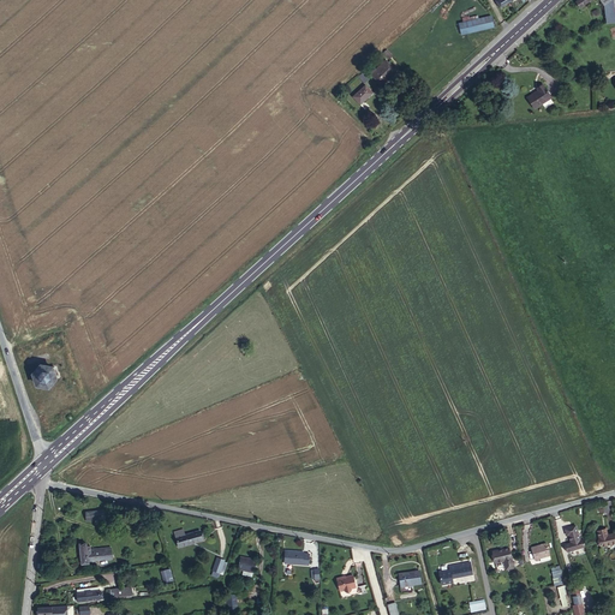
[(614,13),(613,0),(578,0),(575,3),(579,7),(590,0),(599,0),(604,5),(607,23),(614,22),(614,13)]
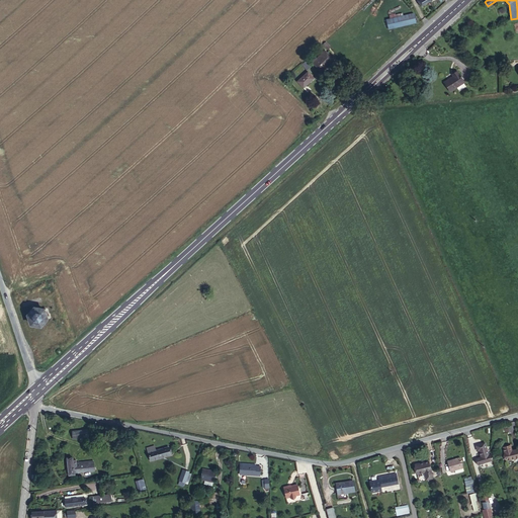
[(416,22),(414,13),(386,19),(389,28),(397,26),(397,27),(416,22)]
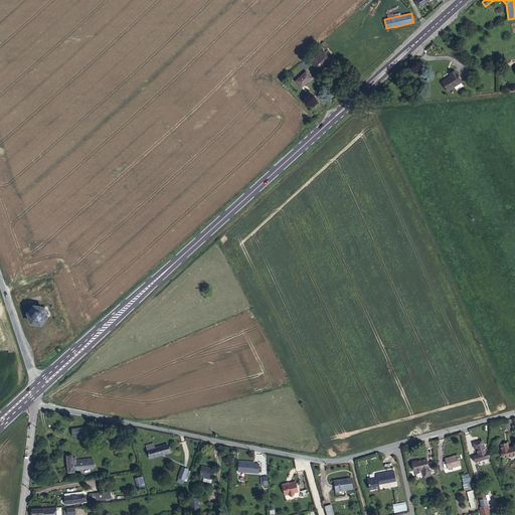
[(319,71),(332,60),(323,50),(315,58),(315,59),(312,62),(319,71)]
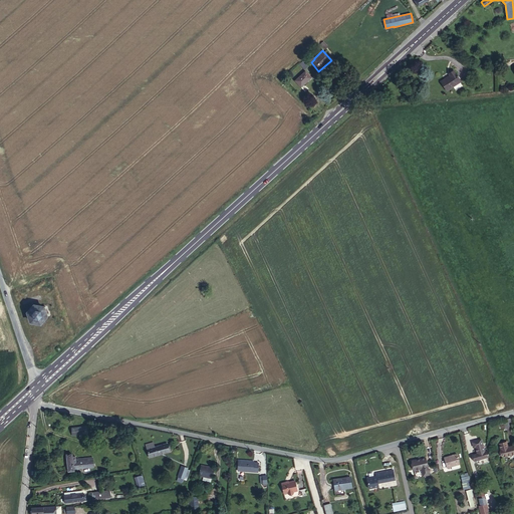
[(304,69),(308,66),(303,61),(300,64),(304,69)]
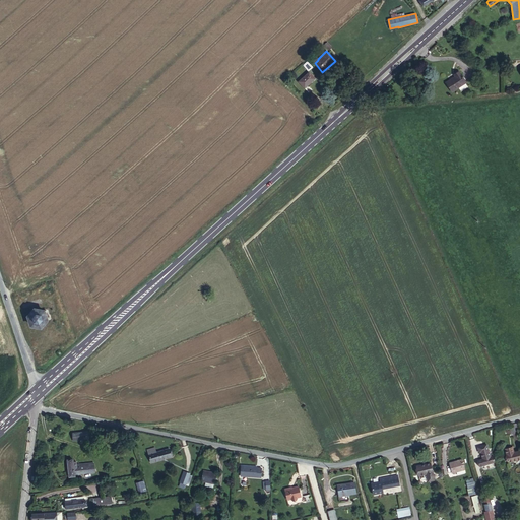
[(452,91),(466,82),(459,71),(454,74),(455,76),(446,82),(452,91)]
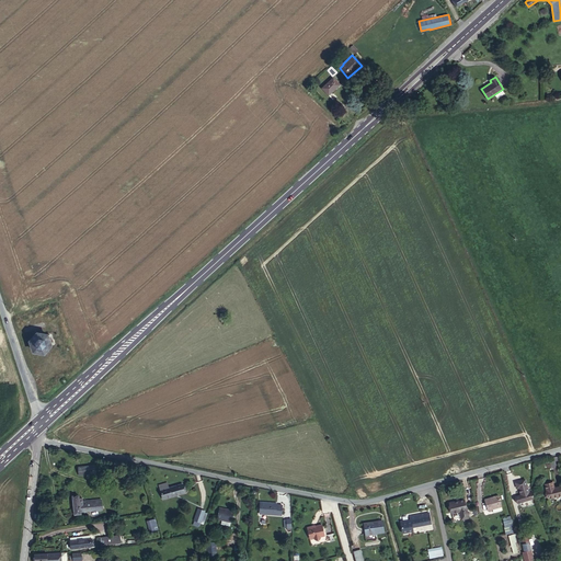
[(329,95),(340,84),(333,78),(322,88),(329,95)]
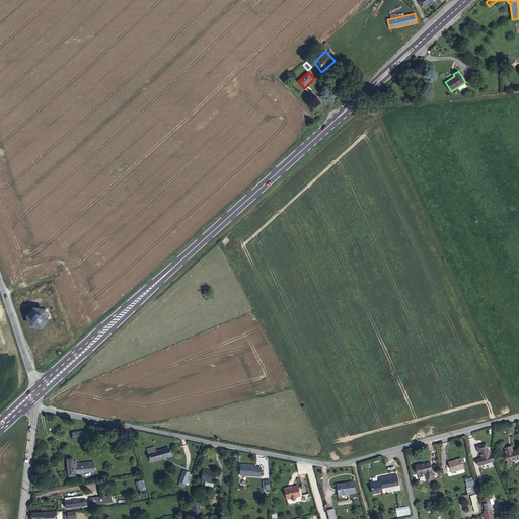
[(45,312),(44,310),(43,310),(42,309),(41,308),(39,308),(38,308),(35,308),(34,309),(33,309),(32,310),(31,311),(30,311),(29,312),(29,314),(28,315),(28,317),(28,318),(28,320),(29,321),(29,322),(30,323),(31,324),(32,325),(33,325),(34,326),(35,326),(38,326),(39,326),(41,326),(42,325),(44,324),(45,323),(46,321),(47,321),(47,319),(47,317),(47,316),(47,315),(47,314),(46,312),(45,312)]
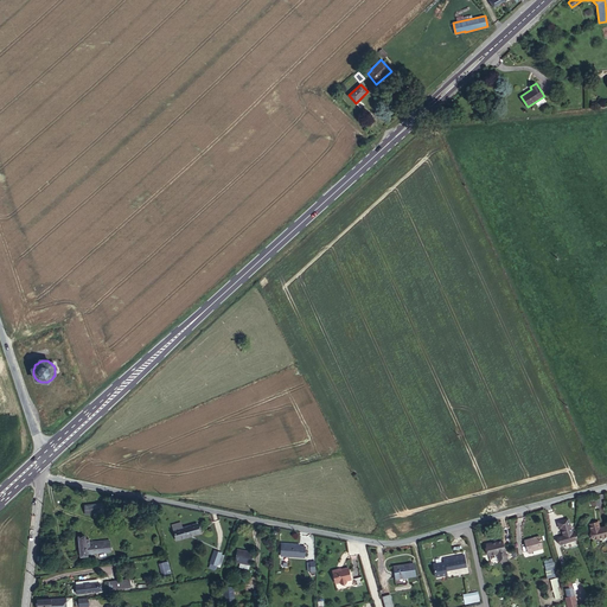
[(102,511),(102,504),(84,505),(85,513),(102,511)]
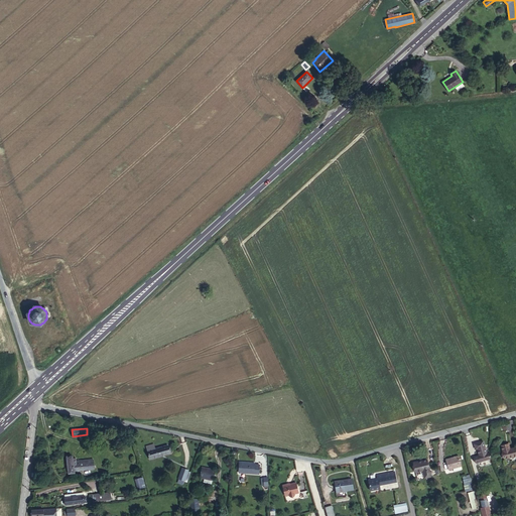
[(477,448),(479,456),(487,453),(483,440),(474,443),(476,448),(477,448)]
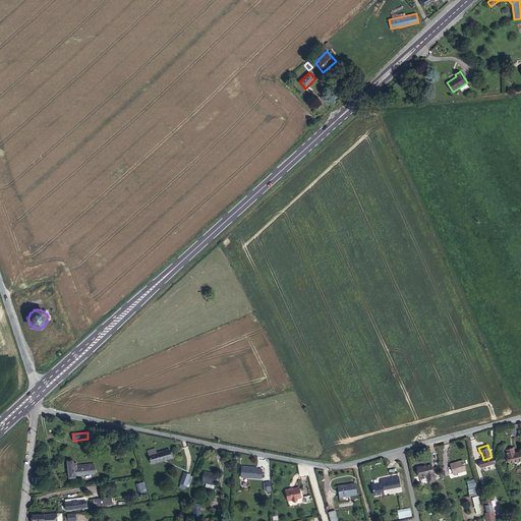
[(520,459),(520,454),(520,452),(515,453),(513,448),(506,450),(510,463),(520,459)]
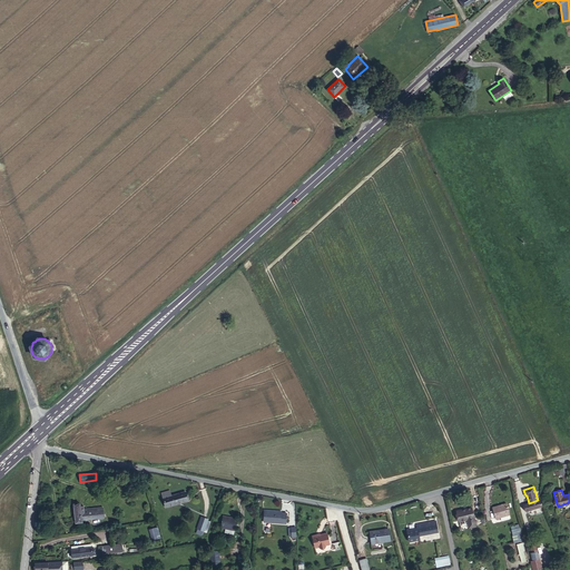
[(168,494),(163,497),(166,507),(187,501),(185,492),(172,497),(169,497),(168,494)]
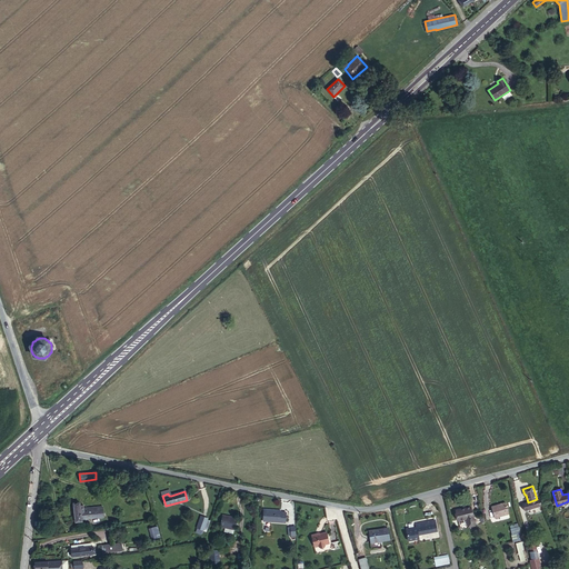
[(525,510),(541,506),(539,499),(537,499),(528,502),(523,503),(525,510)]
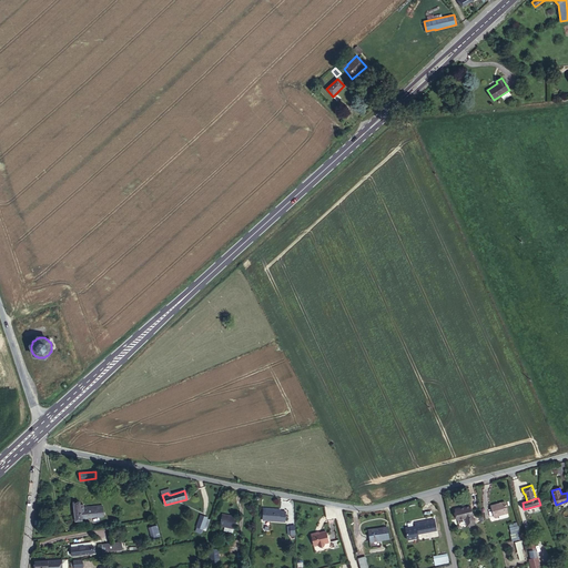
[(102,506),(83,507),(83,504),(83,501),(73,503),(75,521),(82,520),(82,517),(103,515),(102,506)]
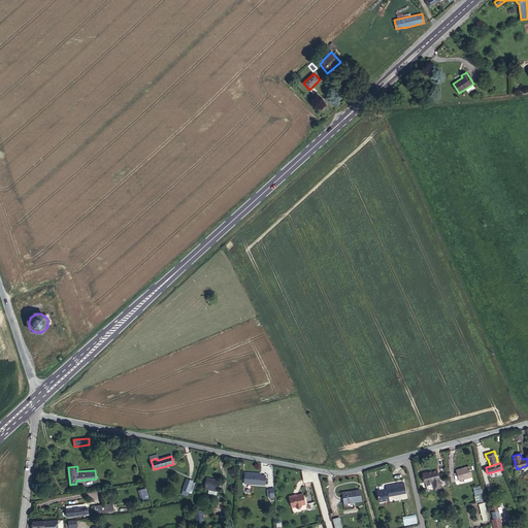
[(472,476),(469,466),(456,470),(459,481),(472,476)]
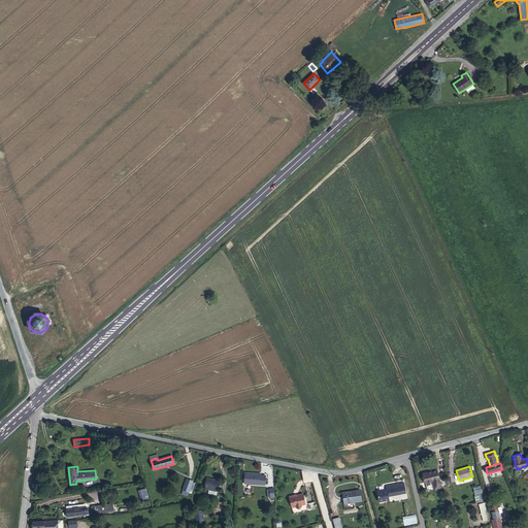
[(433,482),(434,489),(441,488),(437,470),(424,473),(426,483),(433,482)]
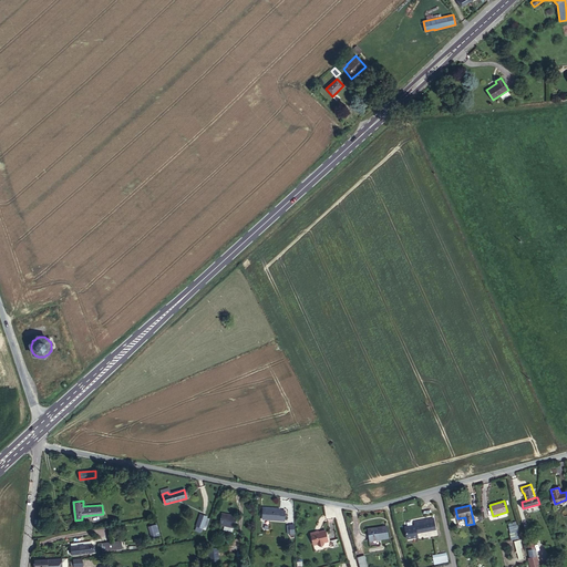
[(280,509),(263,507),(263,513),(260,513),(259,516),(263,516),(263,519),(285,521),(286,511),(280,511),(280,509)]
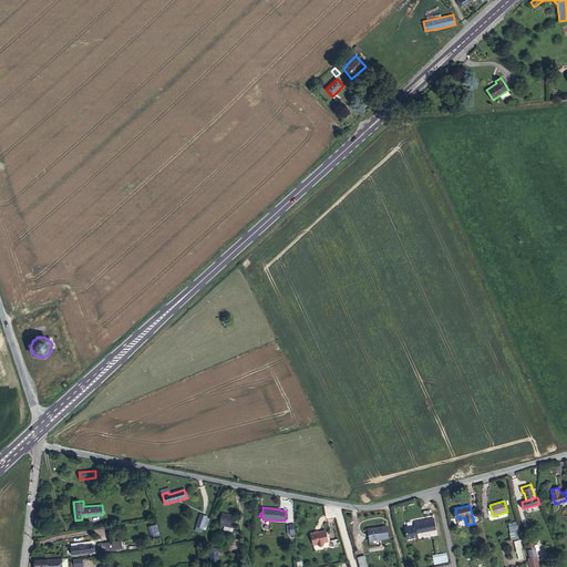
[(225,526),(234,527),(234,528),(236,516),(222,513),(219,525),(225,526)]
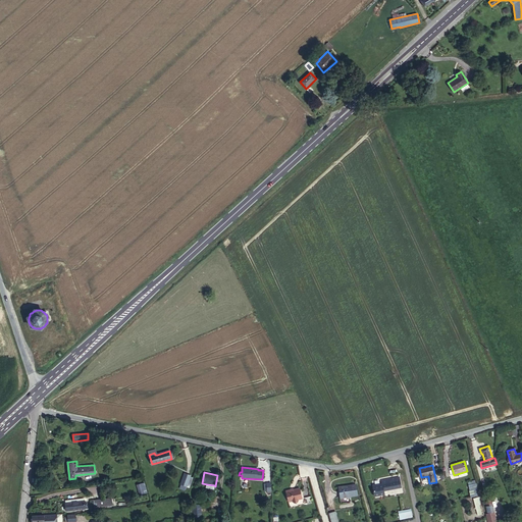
[(187,486),(190,477),(191,475),(185,473),(180,484),(181,484),(180,488),(185,489),(186,486),(187,486)]
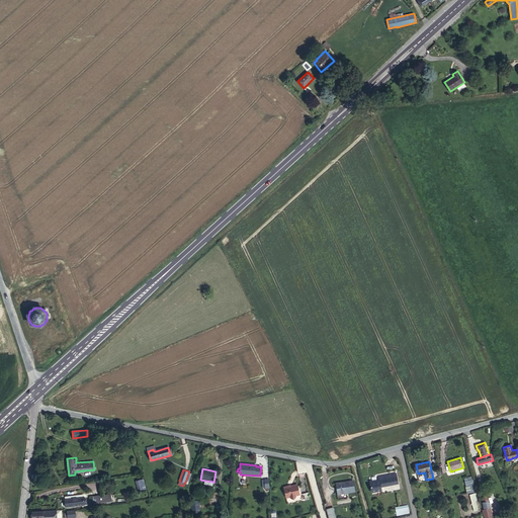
[(419,482),(426,480),(425,472),(418,473),(419,482)]
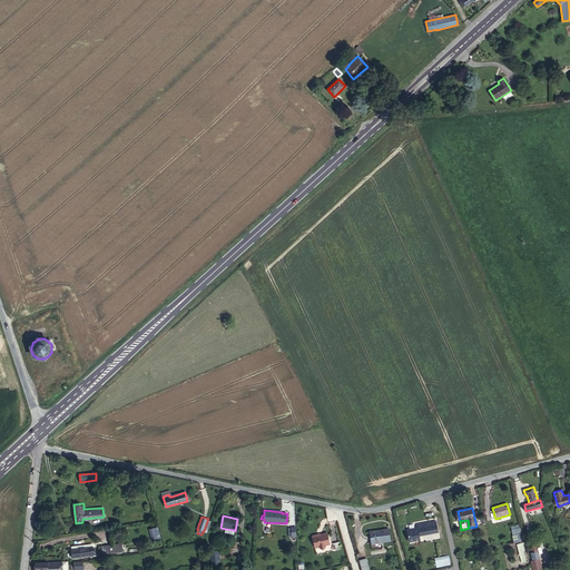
[(436,524),(435,524),(426,527),(425,522),(416,524),(416,528),(418,528),(419,534),(438,531),(436,524)]
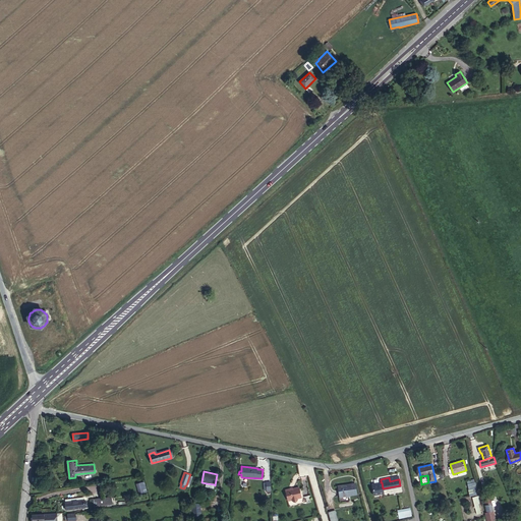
[(470,497),(478,495),(475,478),(467,480),(470,497)]
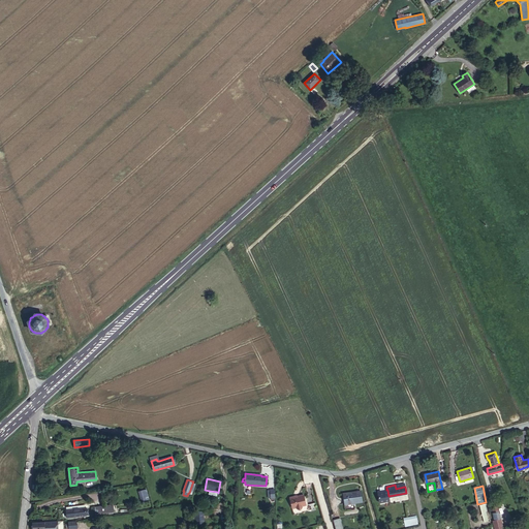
[(142,501),(149,499),(146,490),(138,492),(142,501)]
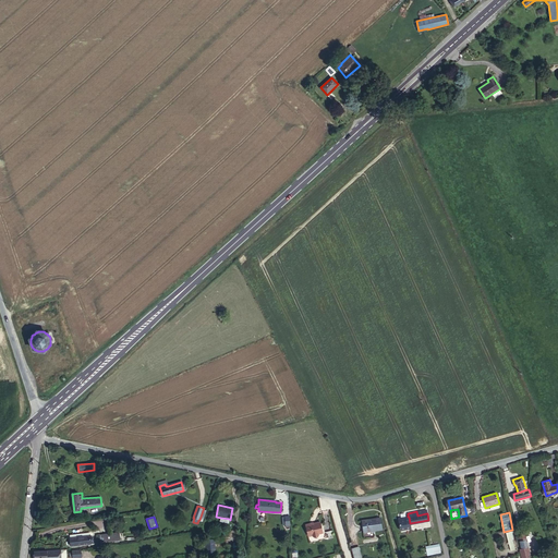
[(409,517),(408,517),(398,519),(400,530),(411,528),(410,523),(409,517)]
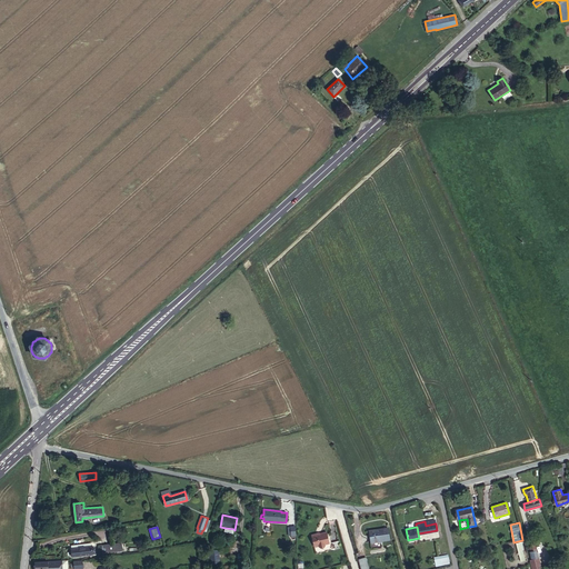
[(390,540),(388,528),(369,531),(371,542),(390,540)]
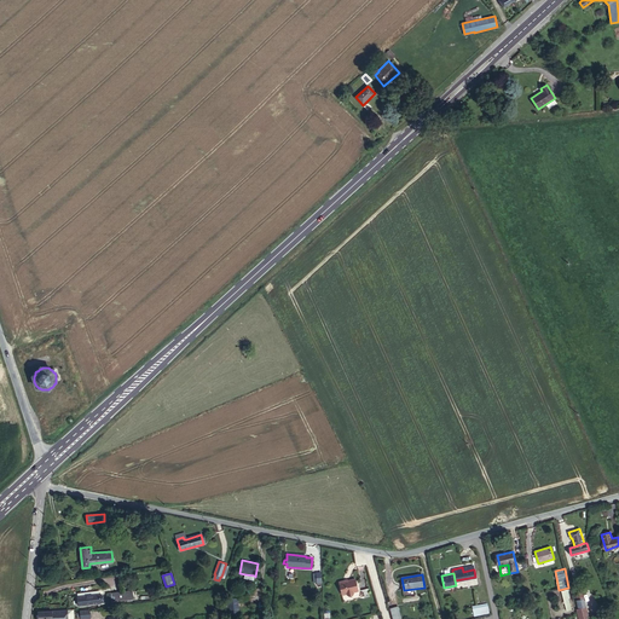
[(345,582),(345,580),(340,582),(342,595),(347,594),(347,595),(348,596),(352,595),(353,593),(358,591),(356,579),(347,580),(345,582)]
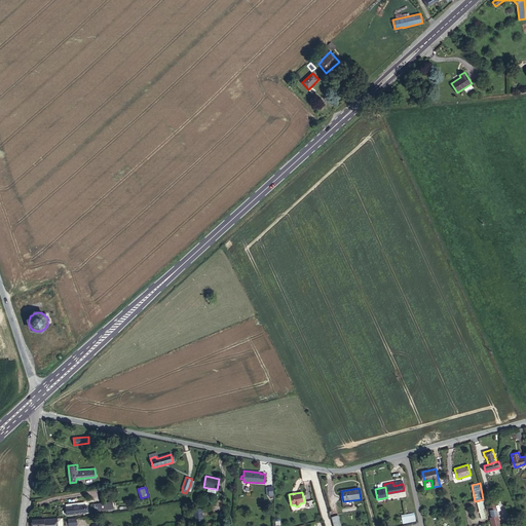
[(482,500),(477,502),(481,519),(486,518),(482,500)]
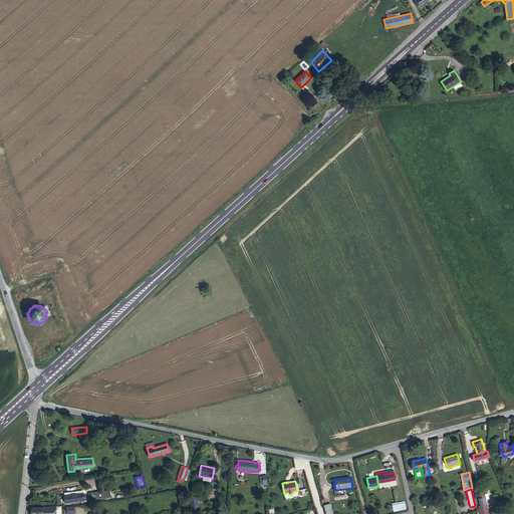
[(480,505),(479,506),(481,513),(486,513),(489,513),(482,490),(478,491),(480,505)]
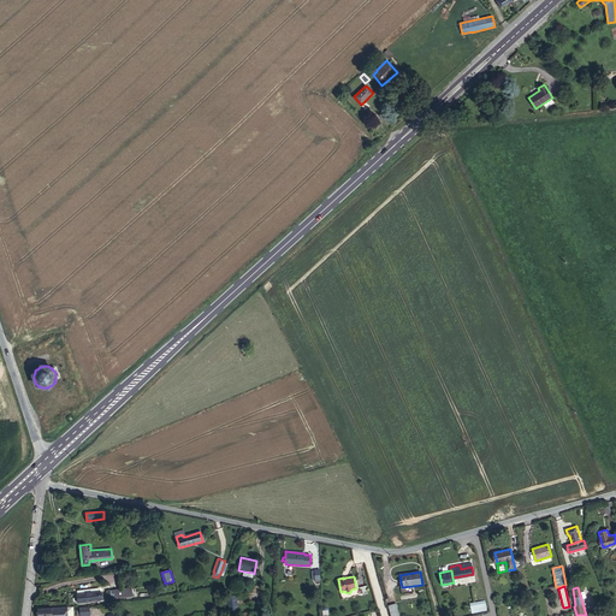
[(123,597),(122,588),(111,590),(112,599),(123,597)]
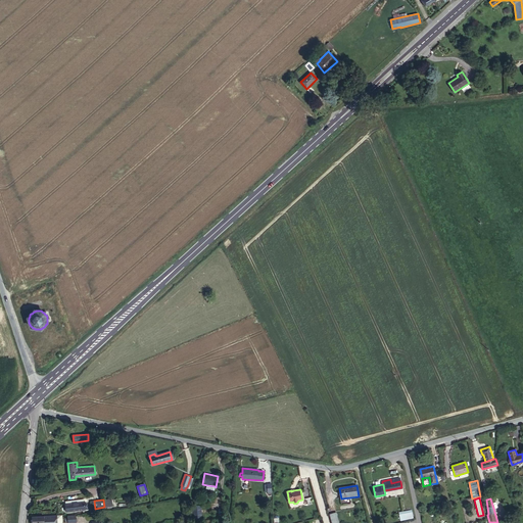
[(85,503),(77,504),(65,505),(66,512),(86,510),(85,503)]
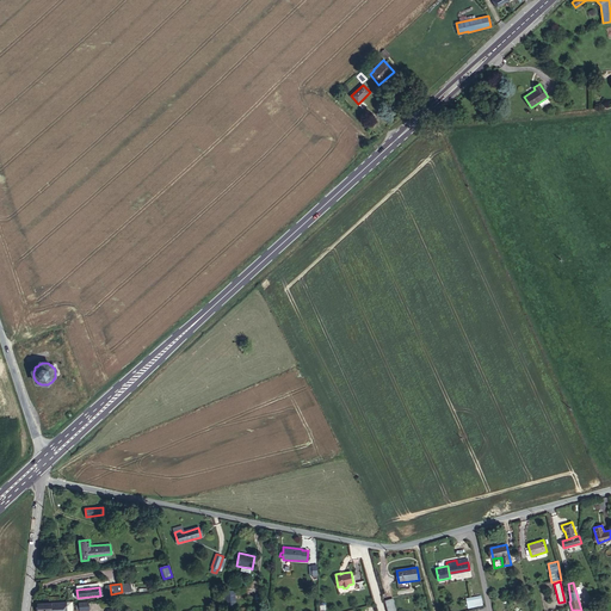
[(236,605),(234,591),(228,592),(226,592),(228,606),(236,605)]
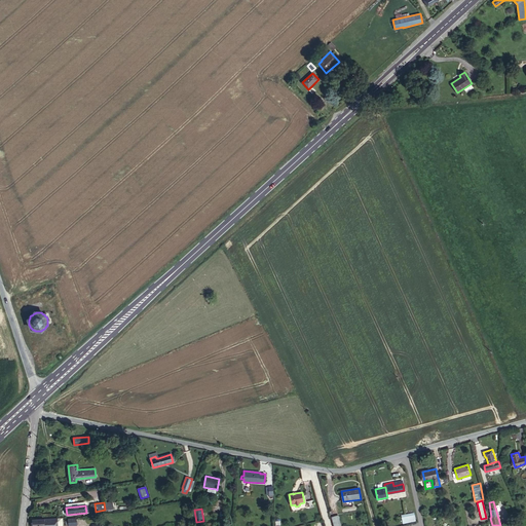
[(416,520),(414,513),(401,516),(403,523),(416,520)]
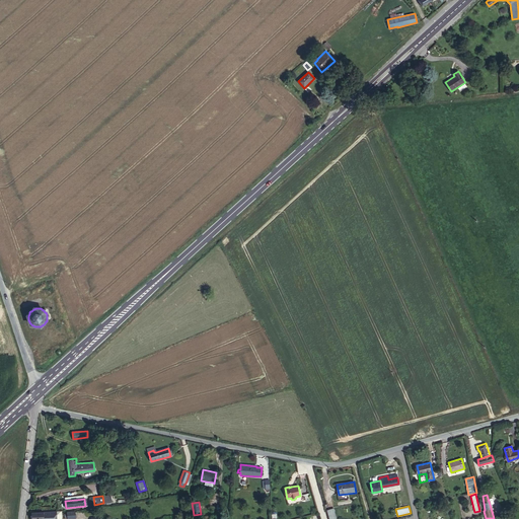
[(328,518),(336,518),(334,508),(326,510),(328,518)]
